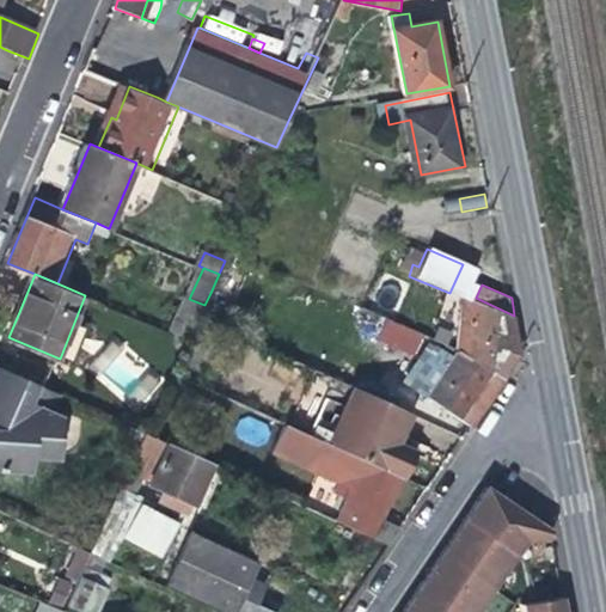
[(461,348),(465,349),(507,378),(521,357),(514,316),(476,298),(471,297),(463,314),(461,348)]
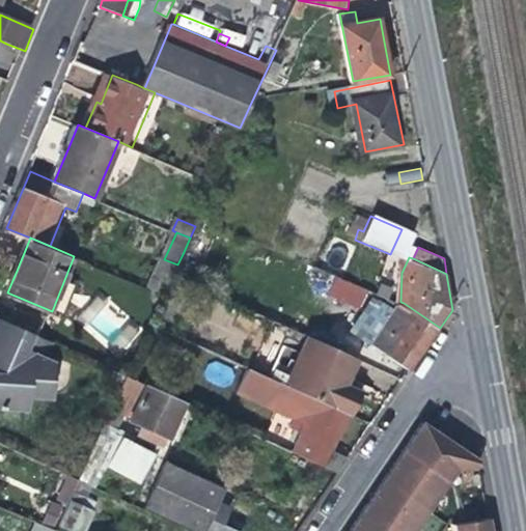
[(355,282),(377,291),(381,282),(359,272),(355,282)]
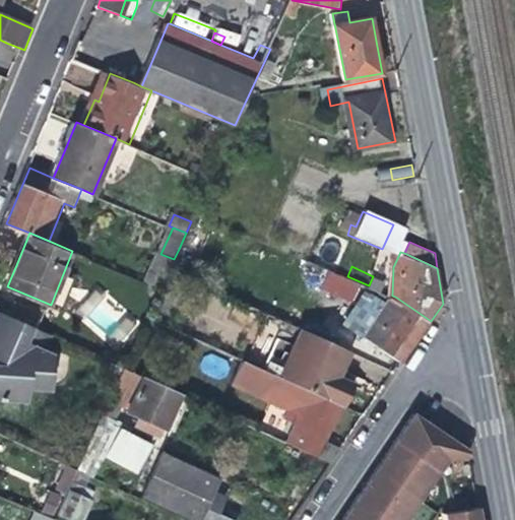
[(376,296),(356,285),(350,297),(370,307),(376,296)]
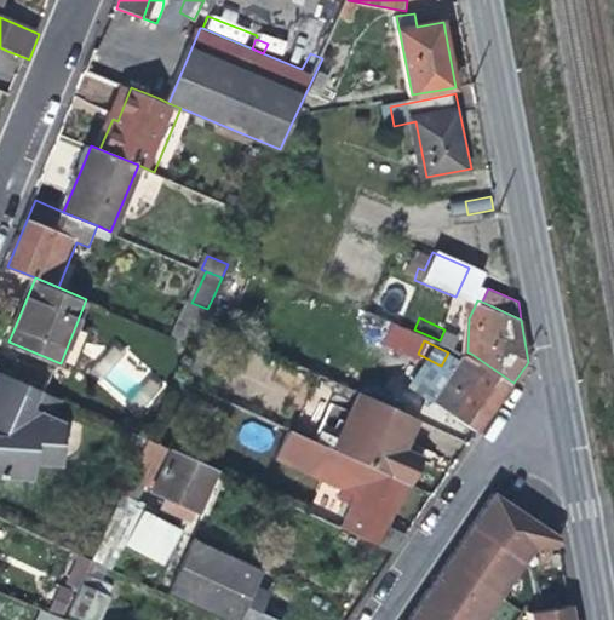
[(497,408),(514,383),(471,354),(439,405),(481,431),(497,408)]
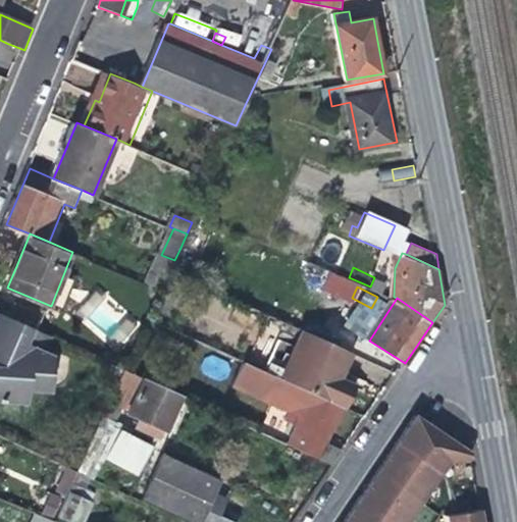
[(53,335),(0,311),(0,401),(33,403),(34,389),(55,390),(56,354),(48,350),(53,335)]
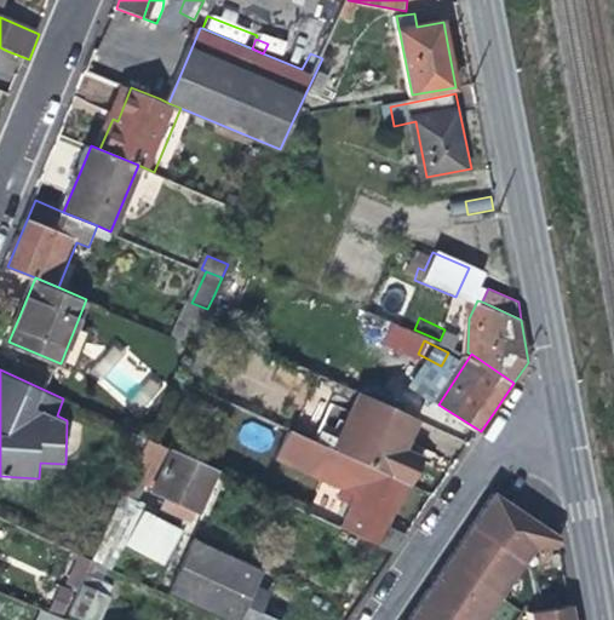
[(360,391),(332,449),(372,468),(412,484),(423,460),(402,449),(409,435),(418,418),(360,391)]
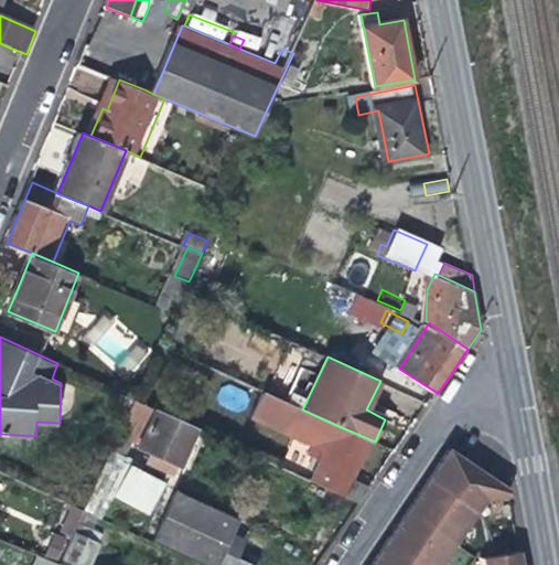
[(323,457),(337,428),(339,426),(302,409),(266,393),(255,416),(315,445),(312,452),(323,457)]
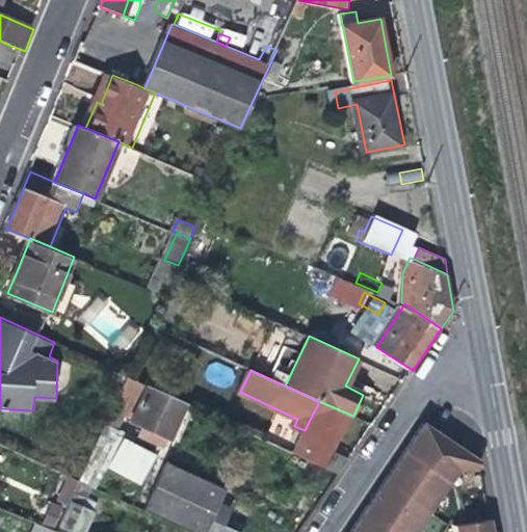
[(167,445),(172,435),(185,402),(128,375),(105,424),(119,430),(126,416),(147,426),(143,434),(167,445)]
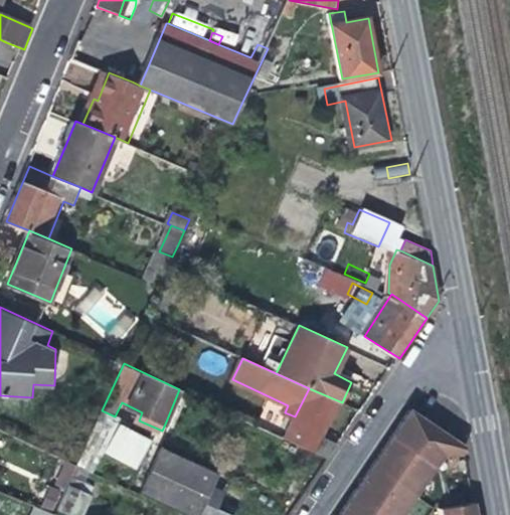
[(190,394),(179,389),(166,421),(175,425),(190,394)]
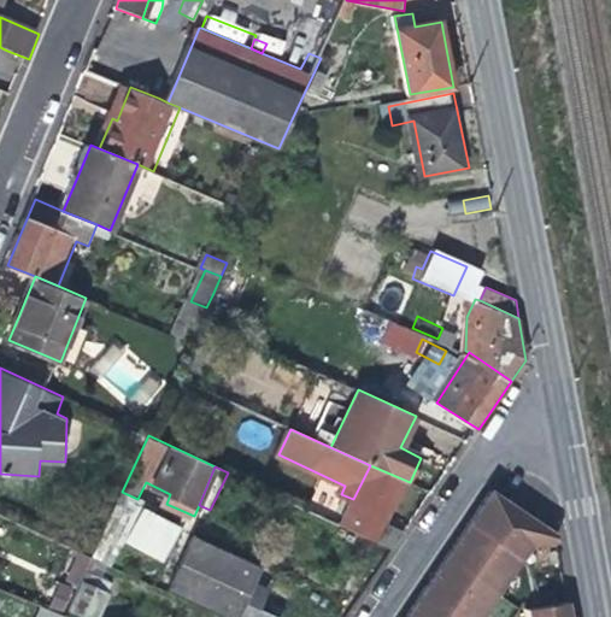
[(404,485),(369,468),(353,499),(341,523),(397,548),(407,533),(386,522),(392,509),(404,485)]
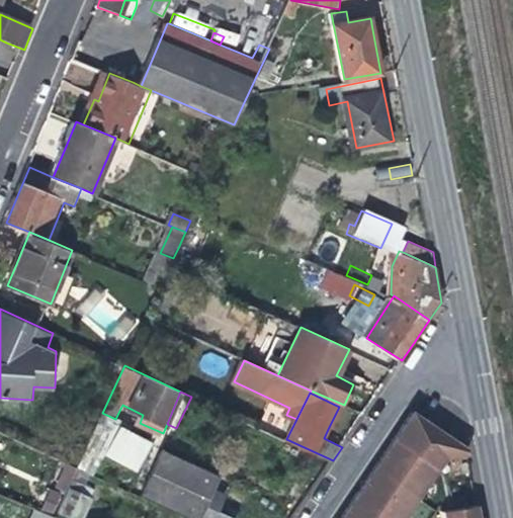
[(414,414),(342,517),(406,517),(447,457),(471,454),(469,449),(430,422),(415,412),(414,414)]
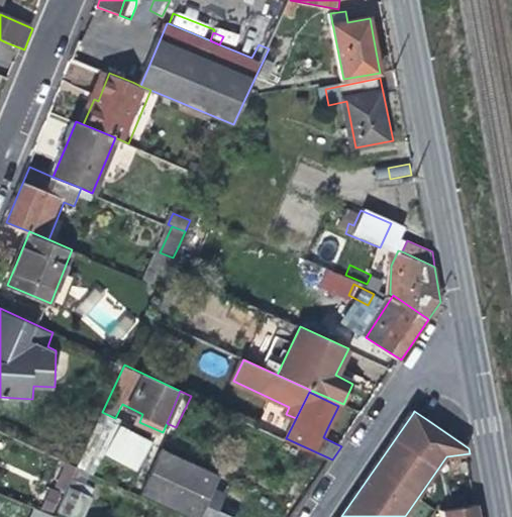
[(151,443),(120,427),(105,455),(136,472),(151,443)]
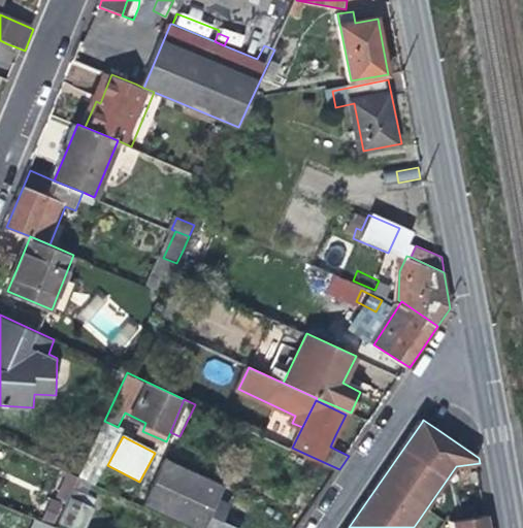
[(145,505),(194,527),(205,527),(226,484),(167,457),(145,505)]
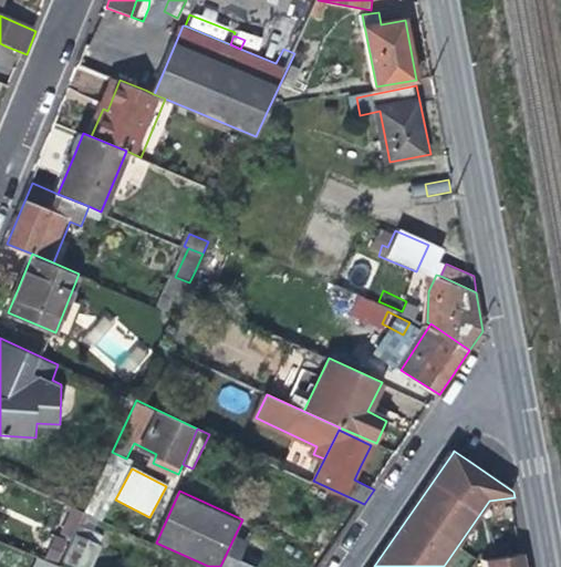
[(106,519),(146,538),(151,529),(110,511),(106,519)]
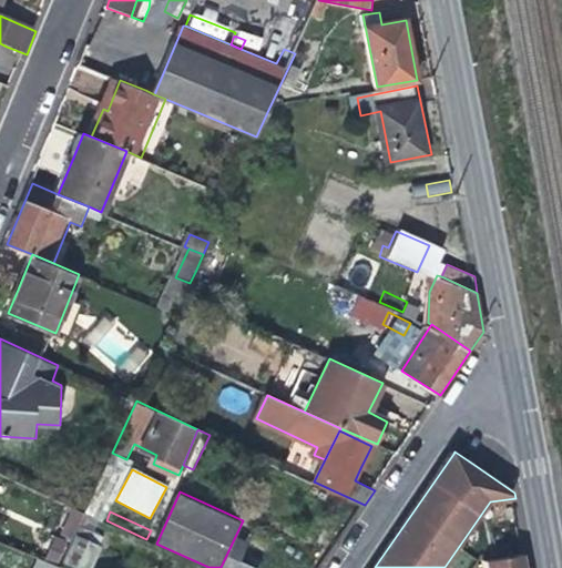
[(80,524),(74,535),(101,547),(105,536),(80,524)]
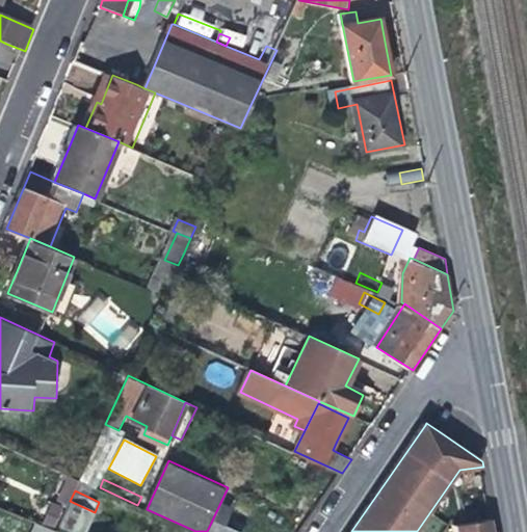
[(83,531),(85,531),(95,512),(70,501),(66,510),(60,522),(83,531)]
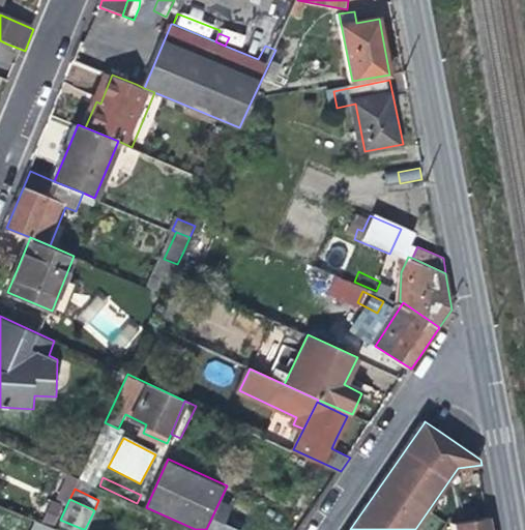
[(56,504),(47,526),(56,529),(60,520),(65,508),(56,504)]
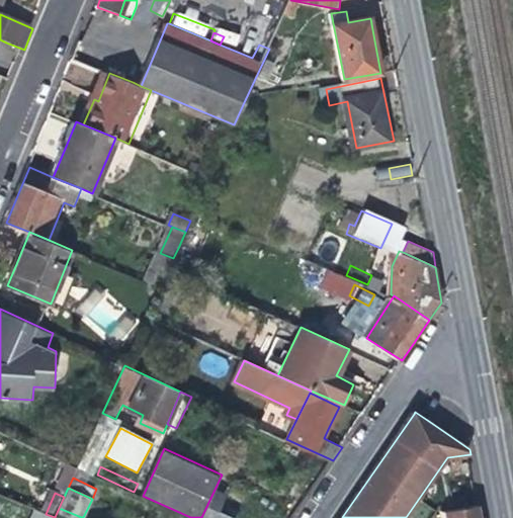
[(480,517),(478,508),(444,516),(444,517),(480,517)]
